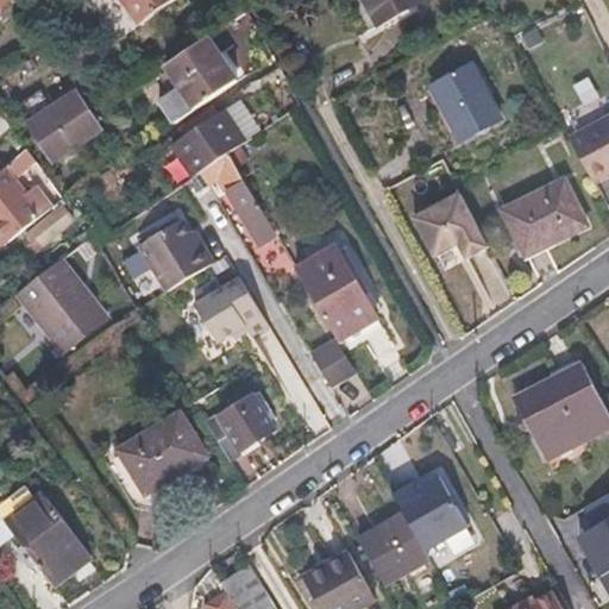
[(121,0),(140,26),(177,0),(121,0)]
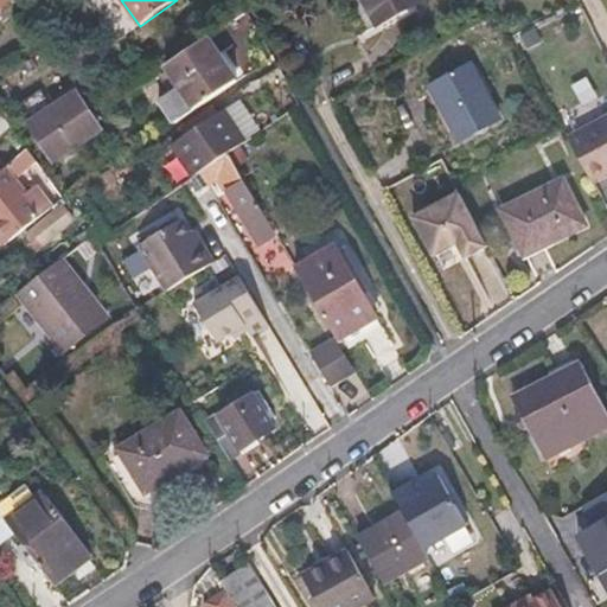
[(419,0),(362,0),(376,26),(421,4),(419,0)]
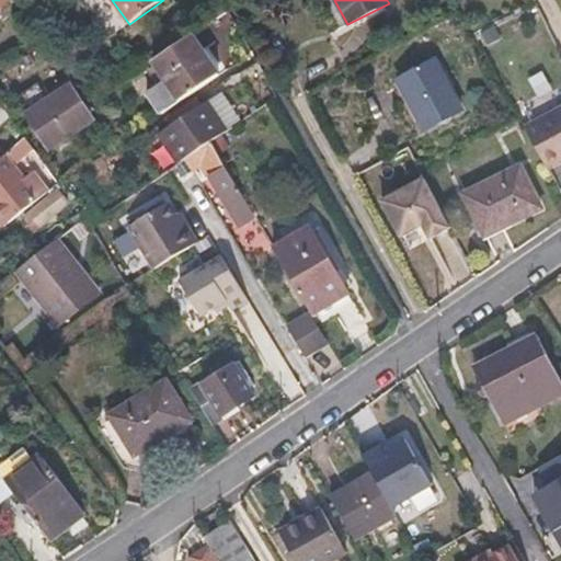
[(161,115),(219,76),(192,36),(151,64),(164,83),(148,94),(161,115)]
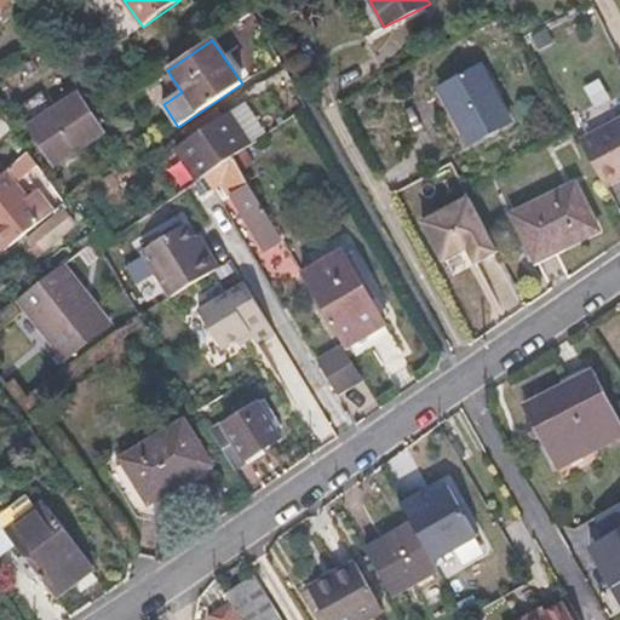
[(481,69),(438,92),(469,148),(511,126),(481,69)]
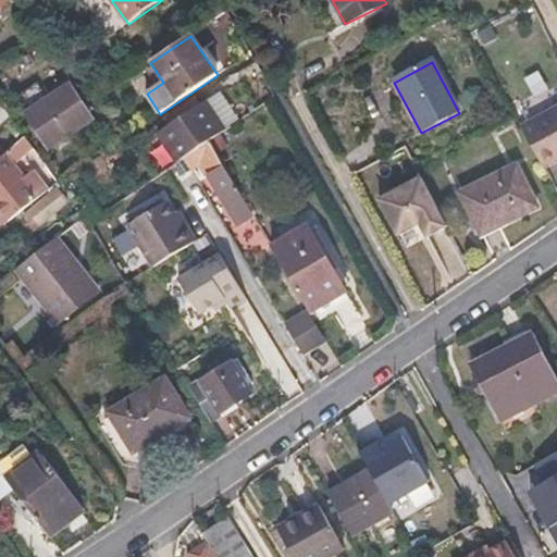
[(28,114),(50,148),(94,121),(71,87),(28,114)]
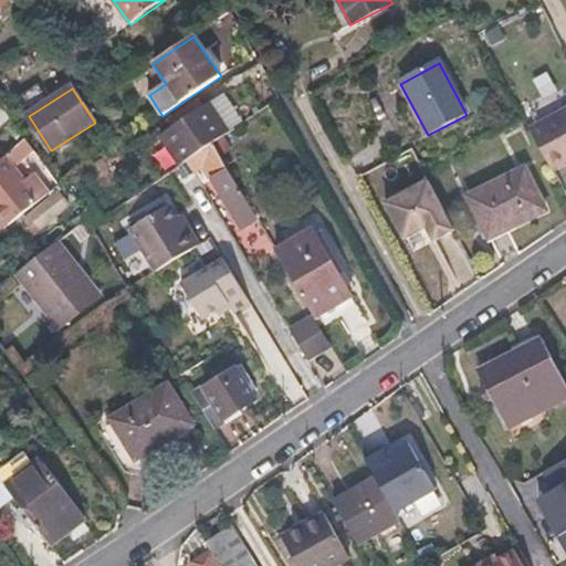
[(187,160),(210,145),(229,133),(211,105),(161,138),(179,166),(180,165),(187,160)]
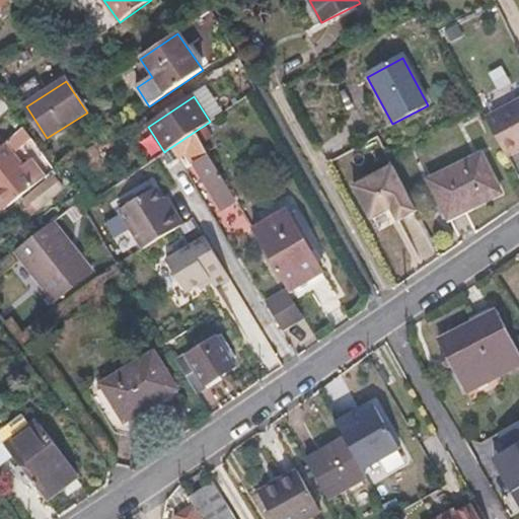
[(518,97),(483,118),(504,156),(518,148),(518,97)]
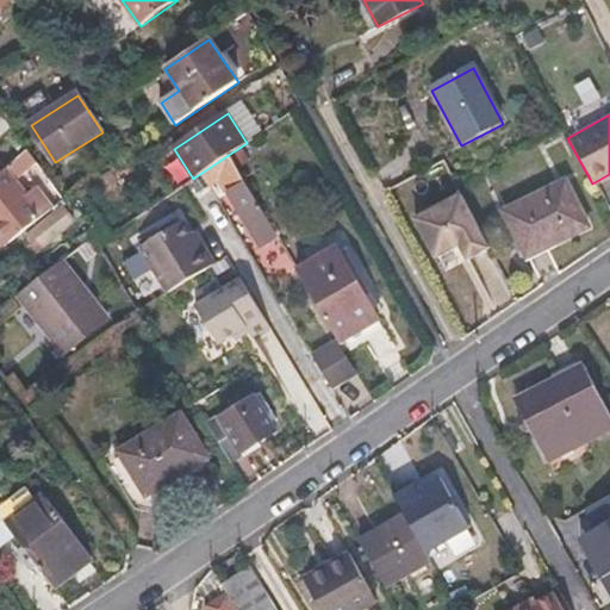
[(19,155),(0,172),(0,237),(6,247),(49,211),(32,188),(18,199),(5,181),(26,166),(19,155)]
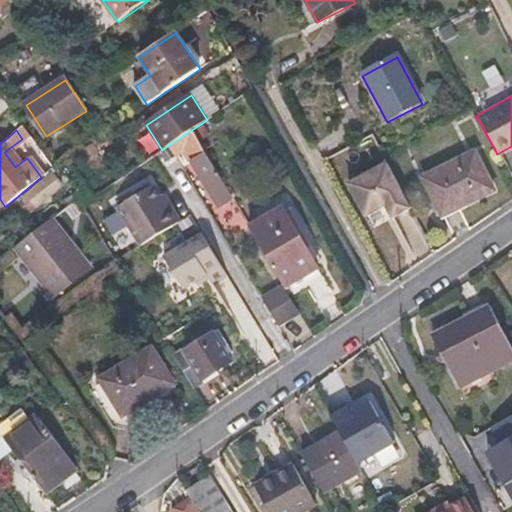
[(232,199),(190,131),(169,145),(177,158),(187,152),(219,207),(232,199)]
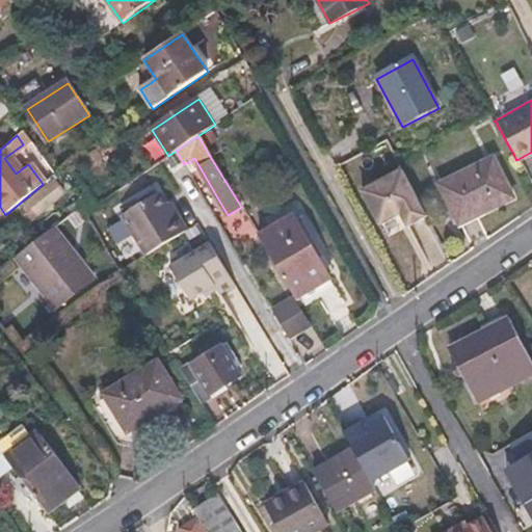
[(184,164),(176,151),(169,155),(168,156),(163,160),(170,171),(184,164)]
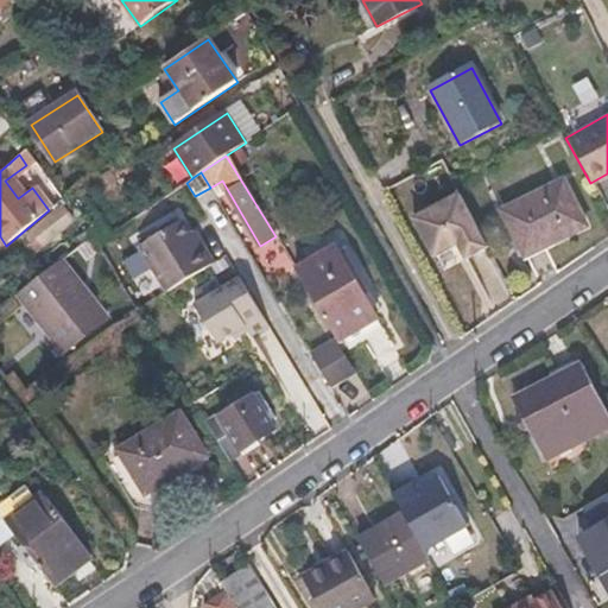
[(500,214),(524,260),(588,229),(564,182),(500,214)]
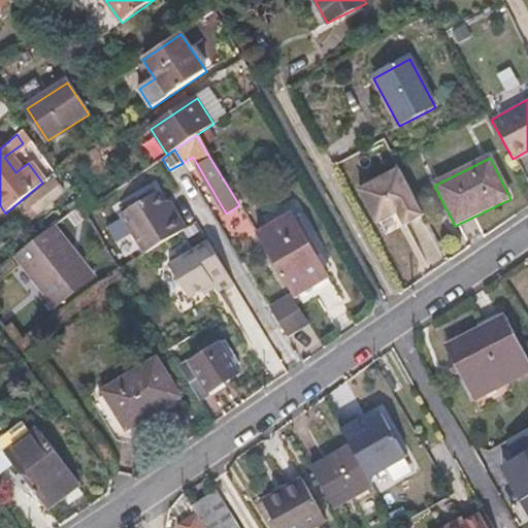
[(33,220),(71,188),(60,171),(59,169),(48,177),(46,178),(52,185),(23,208),(33,220)]
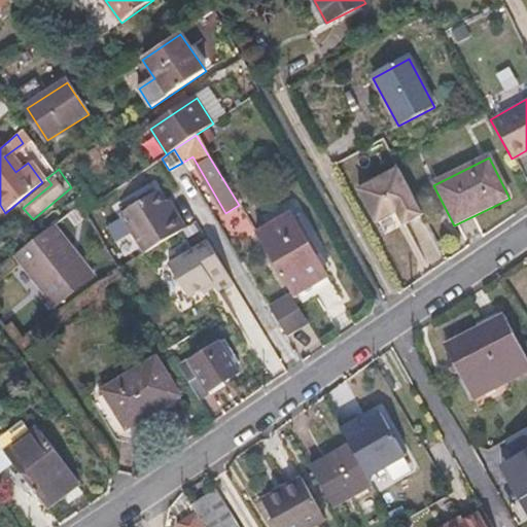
[(406,227),(425,217),(400,171),(359,192),(378,226),(398,215),(406,227)]
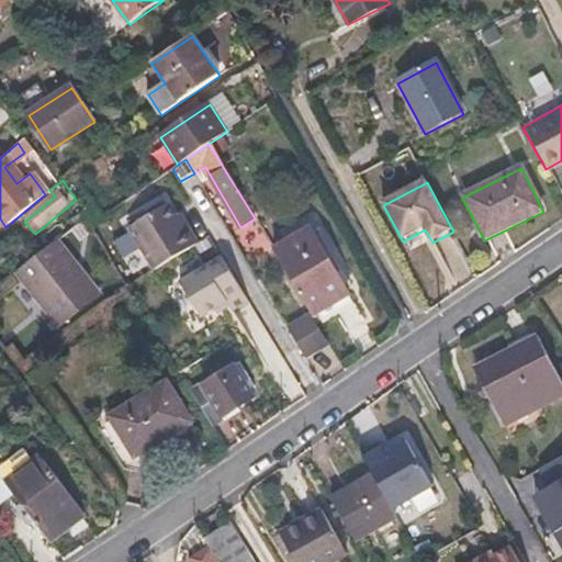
[(160,269),(203,243),(193,226),(188,231),(181,217),(173,205),(135,227),(160,269)]
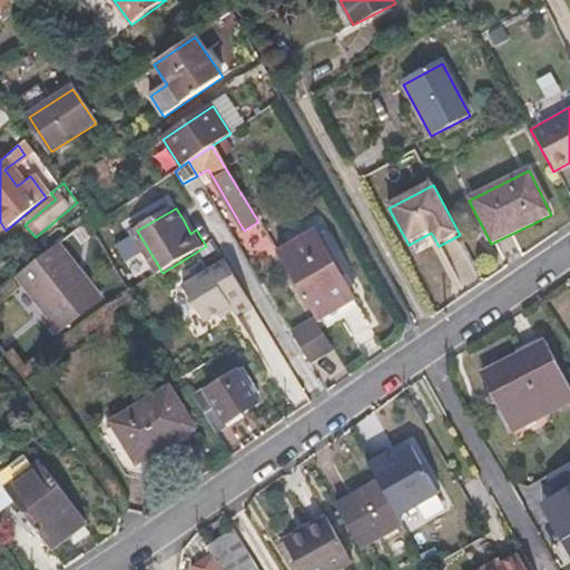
[(190,234),(196,229),(189,218),(184,220),(190,234)]
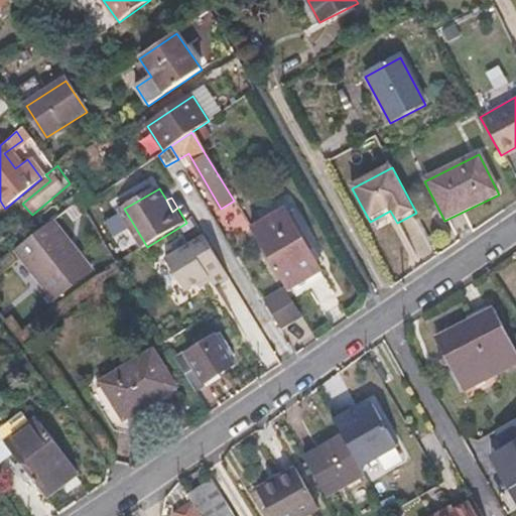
[(285,285),(288,290),(319,272),(284,212),(251,230),(285,285)]
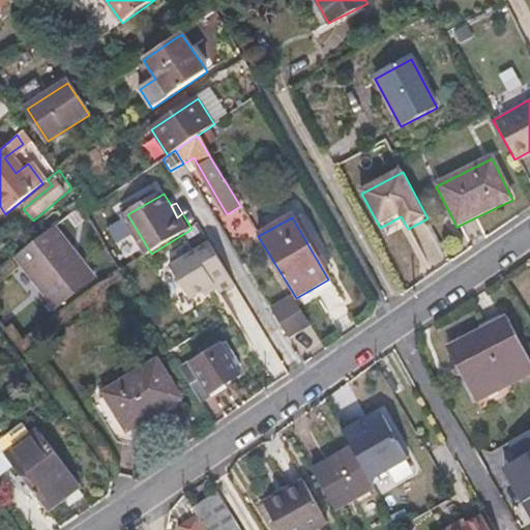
[(45,281),(61,303),(94,278),(55,225),(16,256),(37,286),(45,281)]
